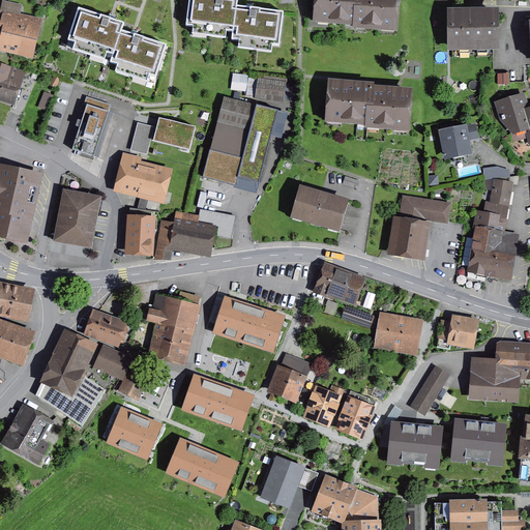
[(188,0),(186,26),(233,32),(236,6),(237,6),(237,0),(188,0)]
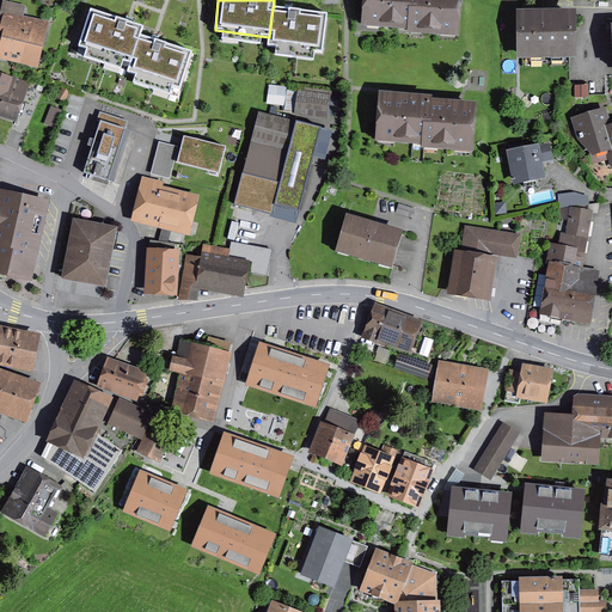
[(399,23),(410,24),(411,0),(367,0),(366,20),(375,20),(375,24),(399,25),(399,23)]
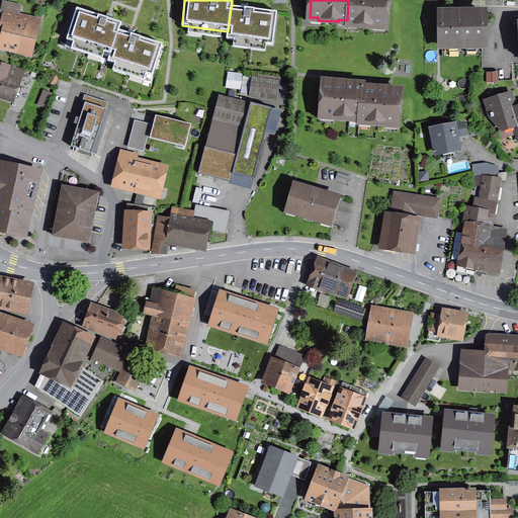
[(348,0),(347,20),(347,22),(355,23),(355,25),(376,27),(376,25),(385,25),(386,0),(348,0)]
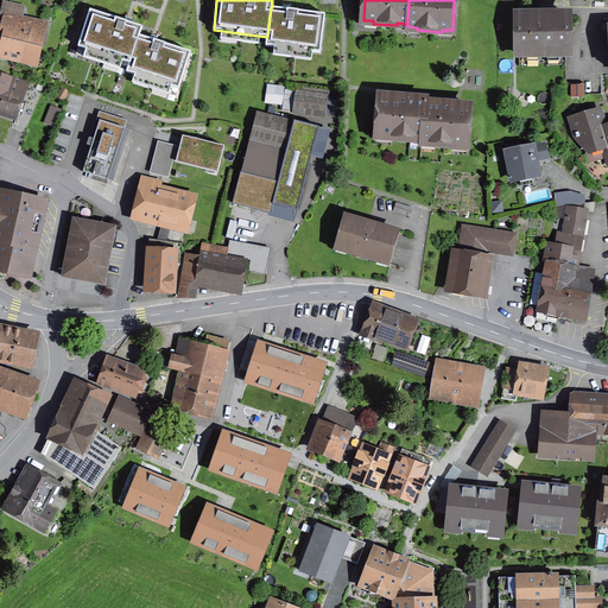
[(4,11),(5,12),(21,16),(24,7),(5,2),(4,11)]
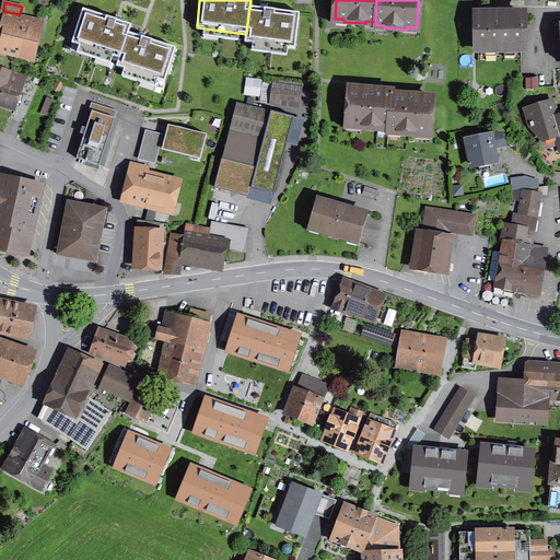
[(294,49),(300,13),(251,7),(249,7),(246,34),(245,42),(294,49)]
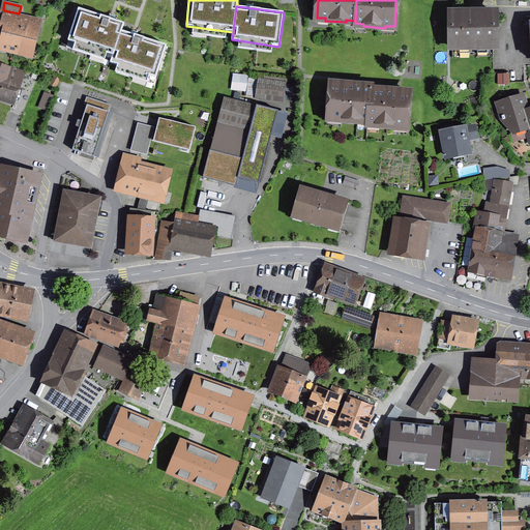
[(68,40),(113,55),(121,31),(122,31),(124,24),(79,8),(68,40)]
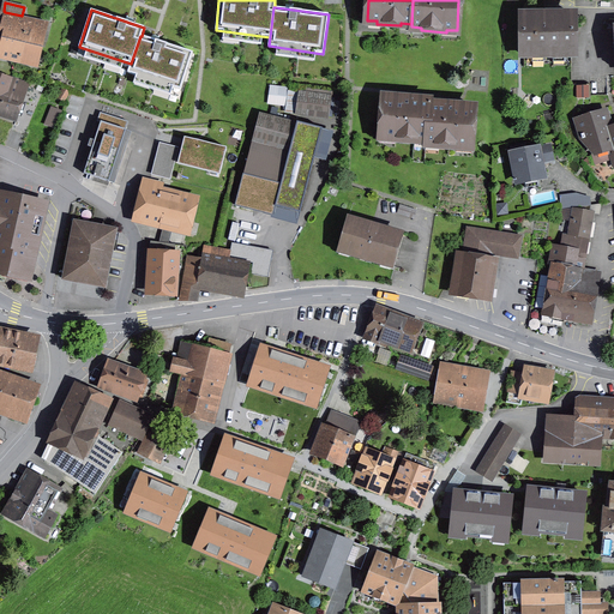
[(20,23),(22,16),(5,12),(0,31),(6,32),(5,38),(38,47),(44,25),(29,22),(28,25),(20,23)]
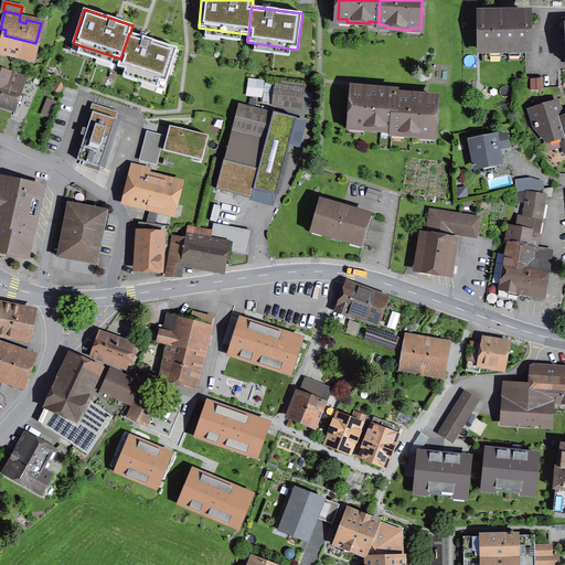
[(529,51),(529,14),(481,14),(481,51),(500,51),(500,53),(509,53),(509,77),(526,77),(525,51),(529,51)]
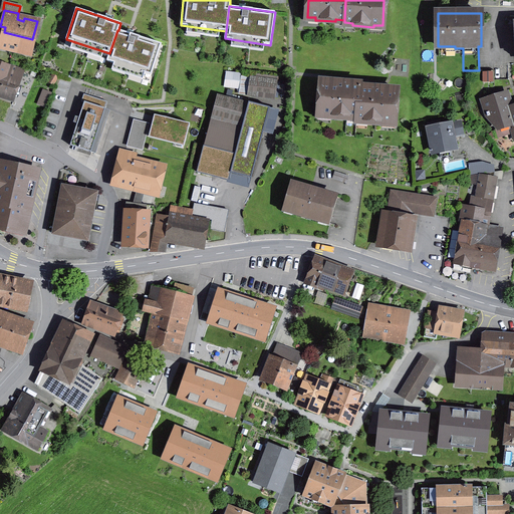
[(117,30),(109,53),(106,61),(131,68),(129,74),(142,78),(144,73),(151,75),(162,44),(118,30),(117,30)]
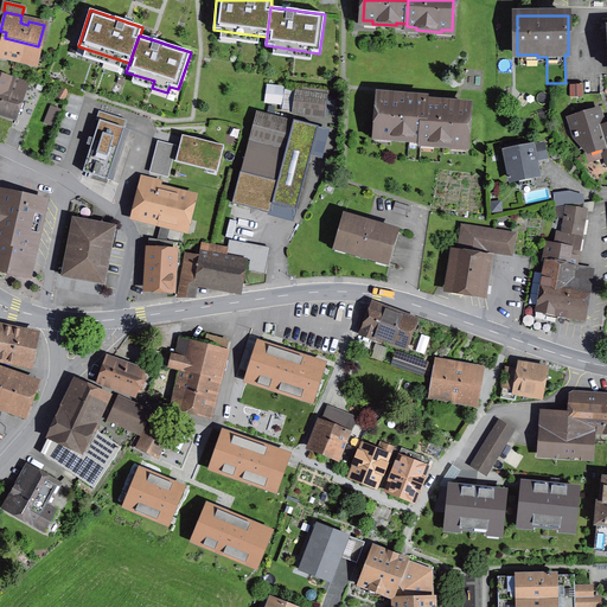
[(1,52),(36,61),(38,46),(5,38),(1,52)]
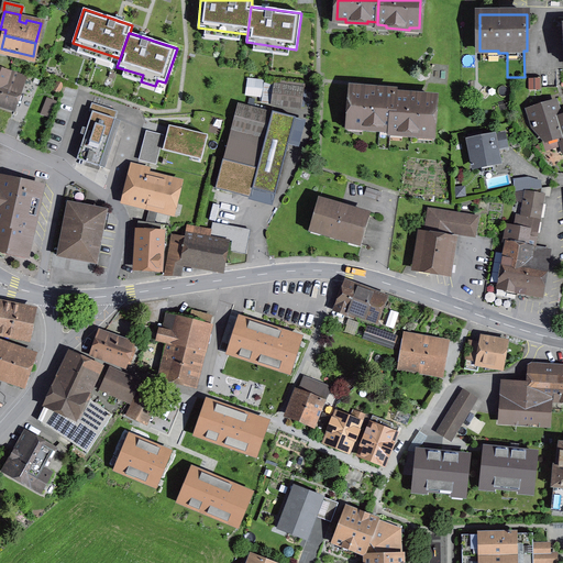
[(23,76),(0,68),(0,102),(13,107),(23,76)]
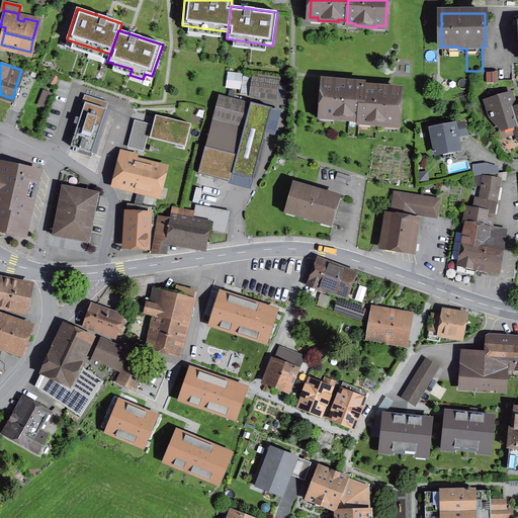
[(275,98),(277,82),(246,78),(244,94),(275,98)]
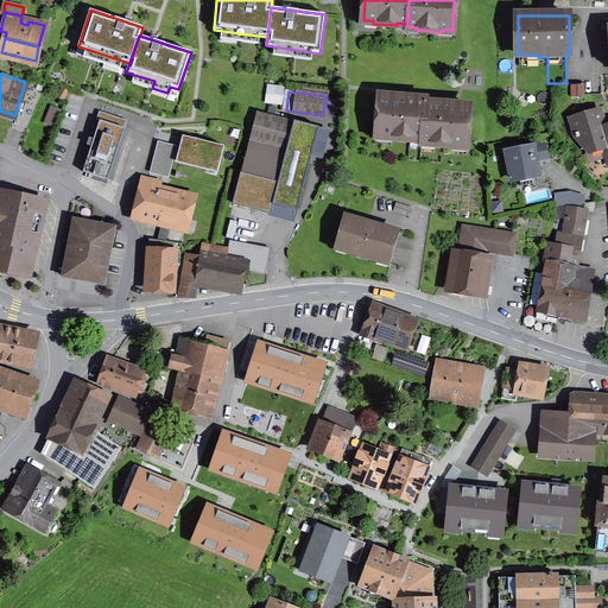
[(380,96),(378,134),(387,135),(387,138),(410,140),(410,137),(422,138),(420,140),(431,141),(431,145),(456,146),(456,144),(466,144),(469,106),(443,105),(443,103),(426,102),(426,100),(406,97),(406,99),(380,96)]
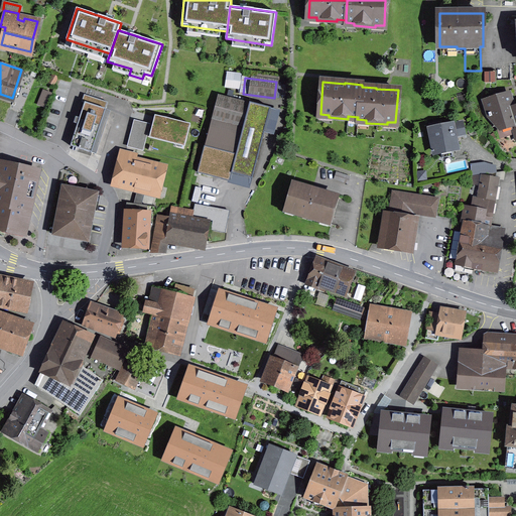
[(43,91),(38,105),(44,107),(49,93),(43,91)]
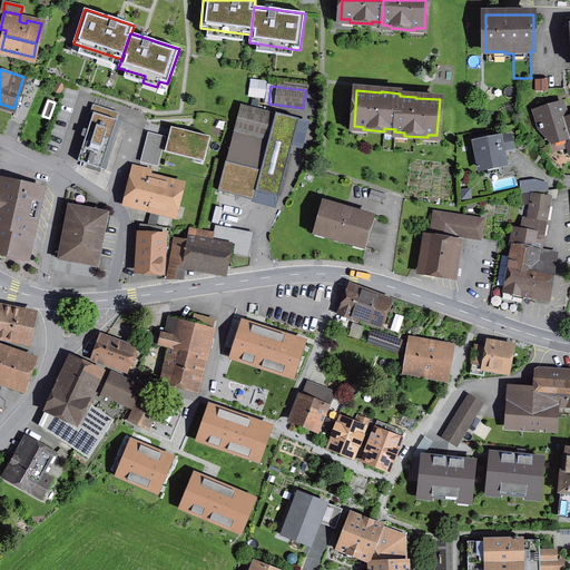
[(562,121),(568,120),(567,119),(562,104),(536,111),(540,128),(560,150),(569,147),(567,138),(562,121)]
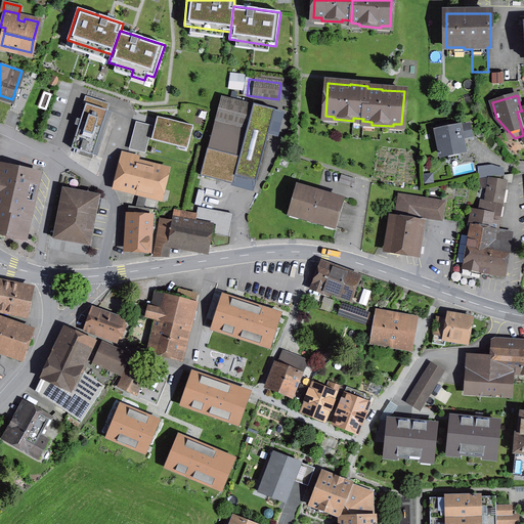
[(254,103),(253,104),(222,96),(209,148),(209,149),(238,158),(233,175),(256,181),(274,110),(254,103)]
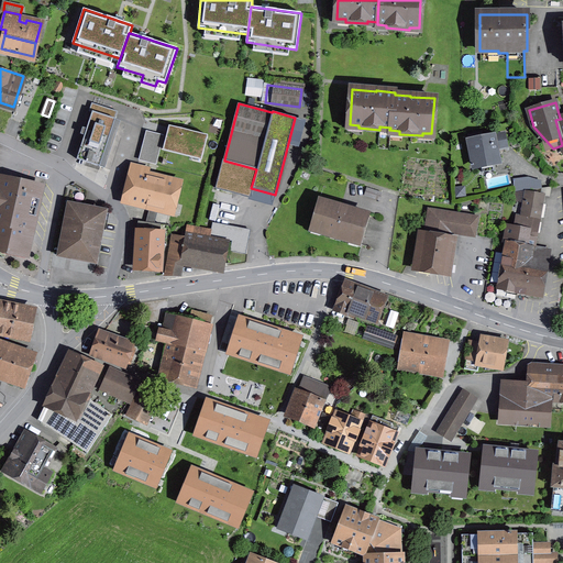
[(92,112),(77,159),(100,166),(116,119),(92,112)]
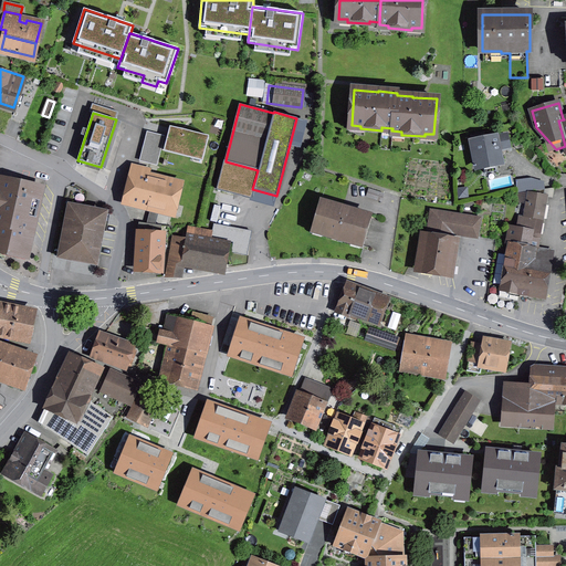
[(165,147),(203,157),(209,136),(170,126),(165,147)]
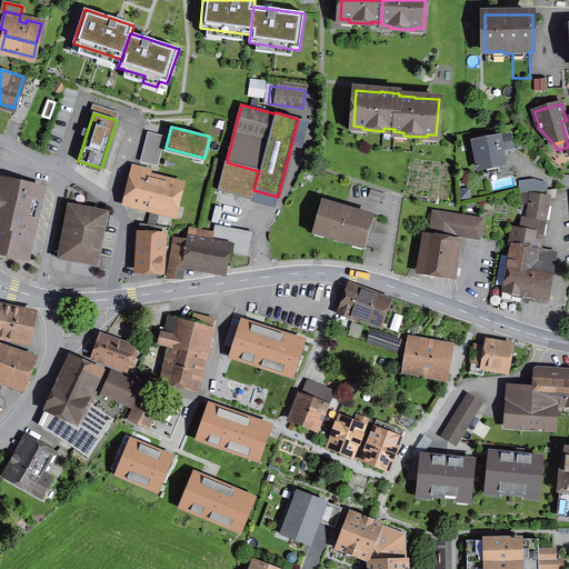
[(150,133),(142,157),(148,159),(157,136),(150,133)]
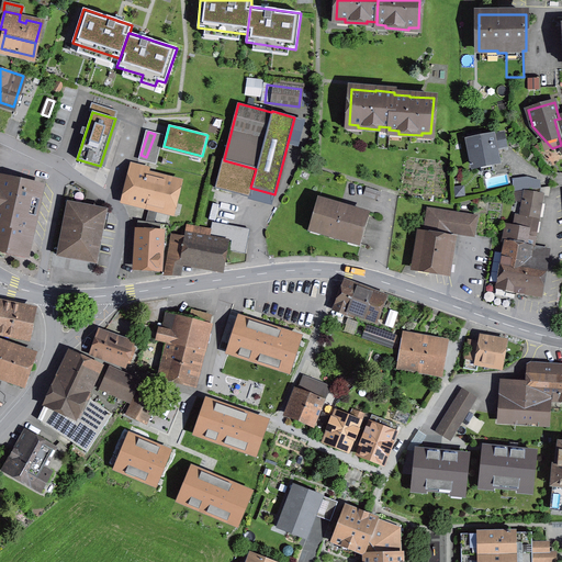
[(469,142),(473,166),(479,165),(481,176),(495,172),(493,161),(497,160),(495,147),(506,146),(504,134),(469,142)]
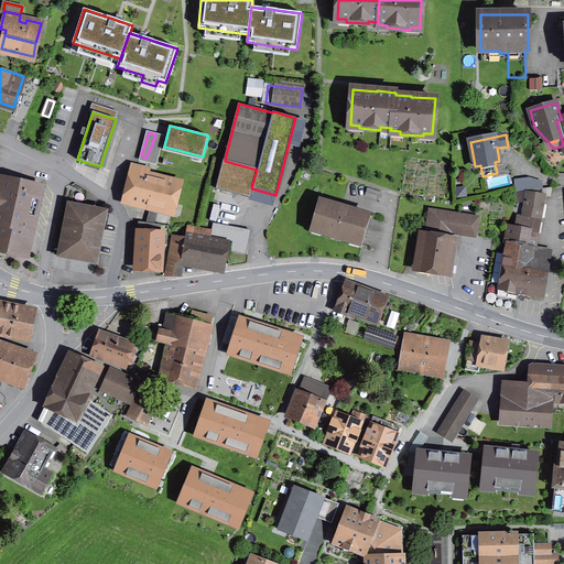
[(224,160),(218,181),(251,188),(257,170),(225,161),(225,160),(224,160)]
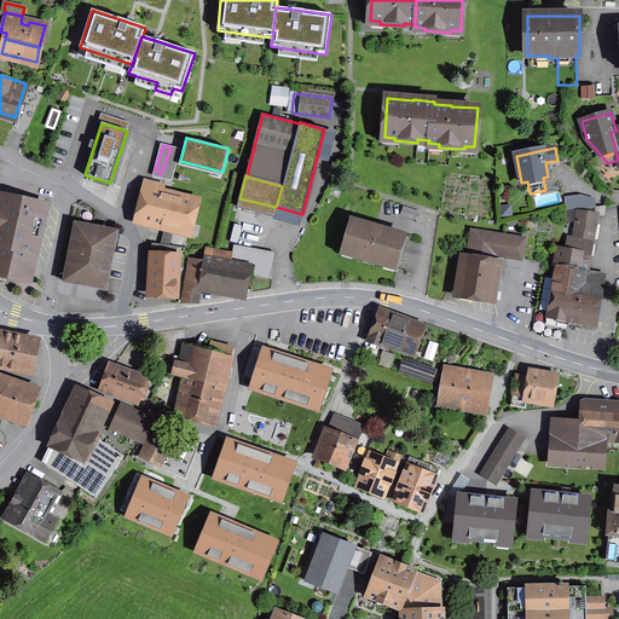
[(187,231),(195,203),(144,191),(137,218),(187,231)]
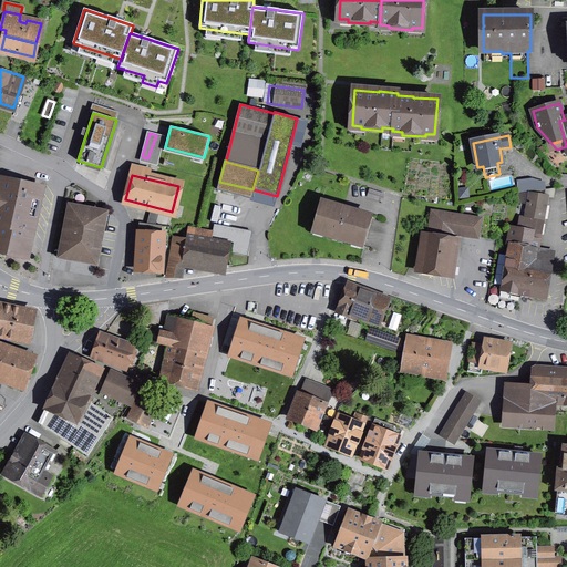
[(27,186),(0,179),(0,218),(33,226),(41,192),(32,189),(31,192),(26,191),(27,186)]
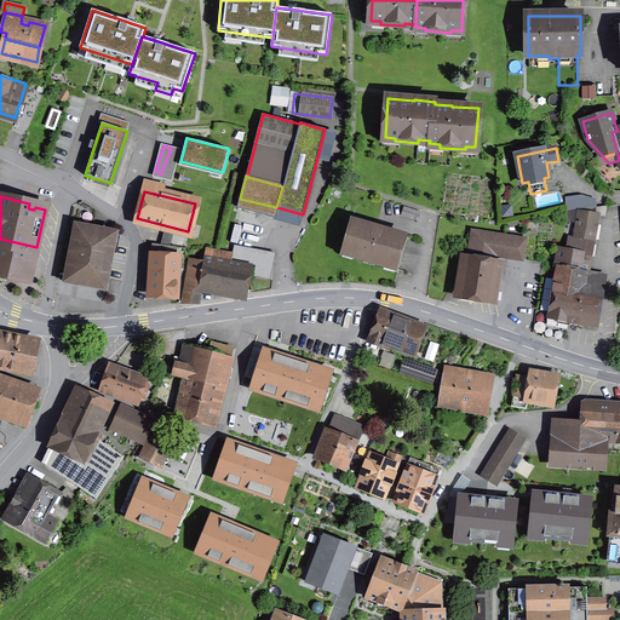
[(568,196),(567,210),(597,211),(597,197),(568,196)]
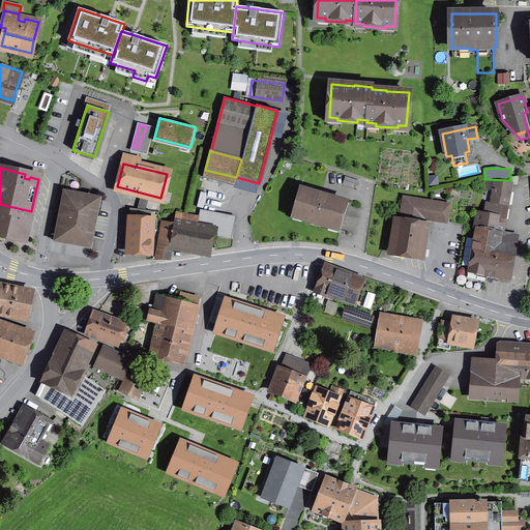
[(346,177),(343,184),(357,188),(359,181),(346,177)]
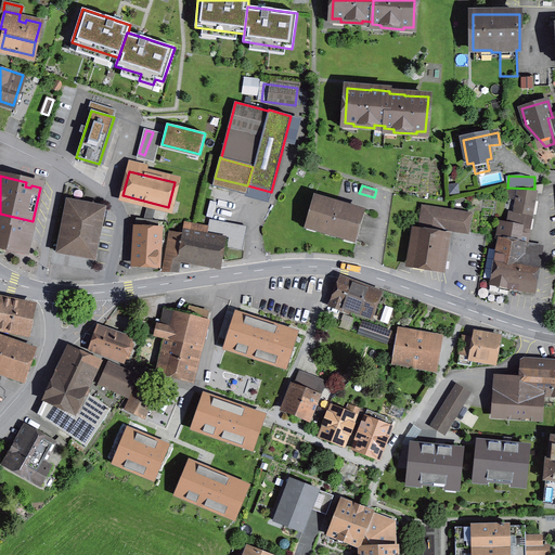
[(519,190),(515,211),(531,215),(536,192),(519,190)]
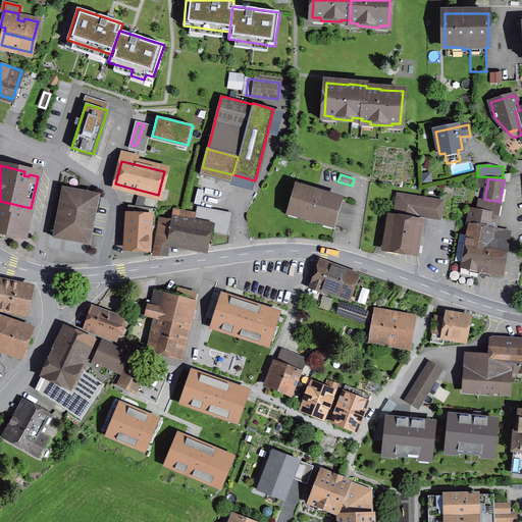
[(334,223),(342,199),(296,186),(289,210),(299,213),(299,216),(323,223),(324,221),(334,223)]
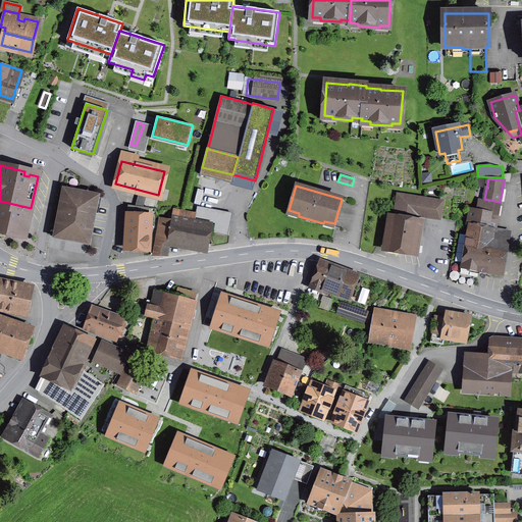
[(85,232),(89,232),(96,197),(65,191),(56,236),(83,241),(85,232)]
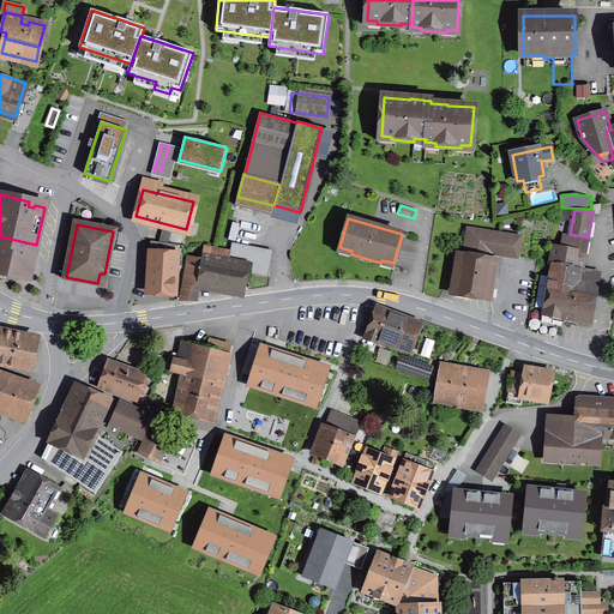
[(169,244),(172,230),(163,228),(160,242),(169,244)]
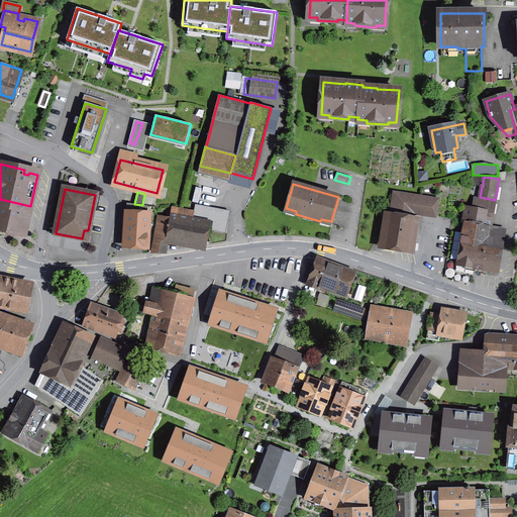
[(394,193),(390,216),(413,220),(415,208),(422,209),(421,214),(435,216),(438,200),(394,193)]
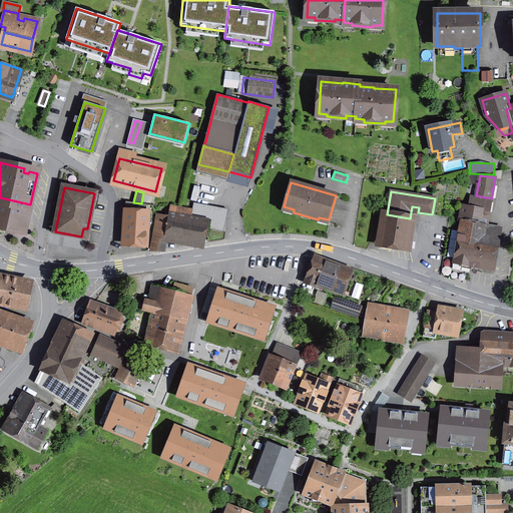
[(9,228),(24,232),(30,204),(0,197),(0,226),(3,227),(2,230),(8,231),(9,228)]
